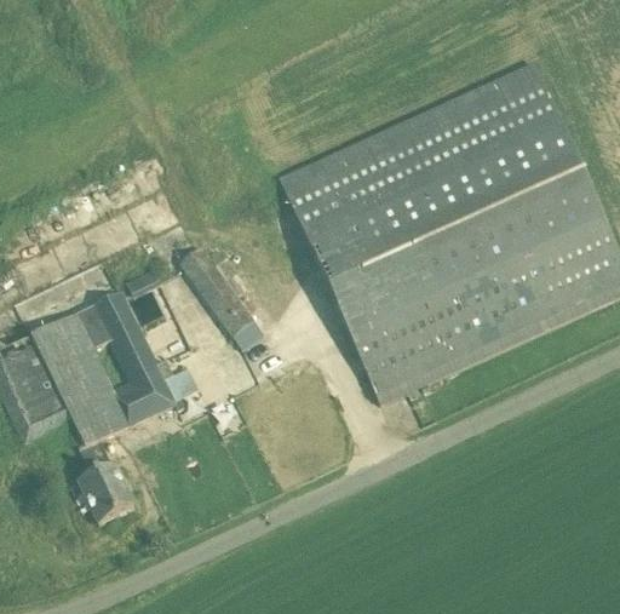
[(383,402),(619,294),(619,256),(533,63),(281,177),(383,402)]
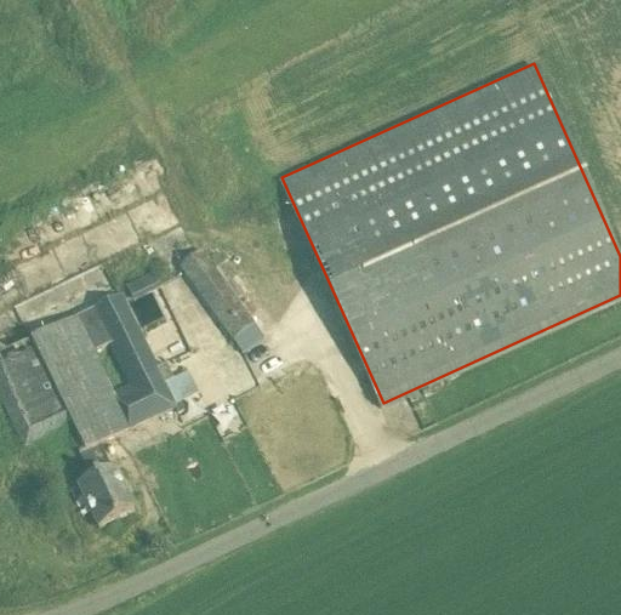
[(93,191),(102,205),(141,183),(134,169),(93,191)]
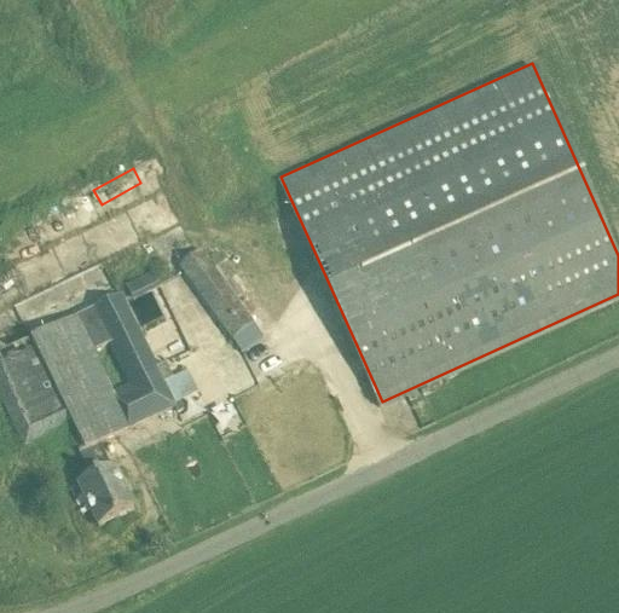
[(252,317),(201,247),(178,264),(231,336),(253,321),(259,329),(271,319),(264,308),(252,317)]
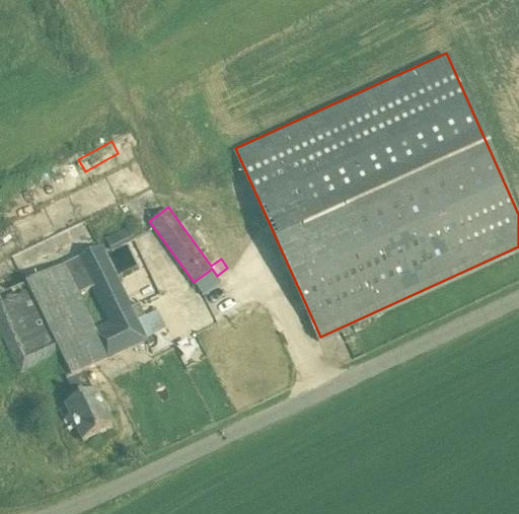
[(146,339),(101,245),(78,257),(109,320),(95,327),(65,264),(0,294),(0,328),(21,372),(61,354),(71,375),(66,377),(76,398),(65,404),(82,440),(113,426),(95,389),(93,390),(83,370),(109,358),(108,357),(146,339)]
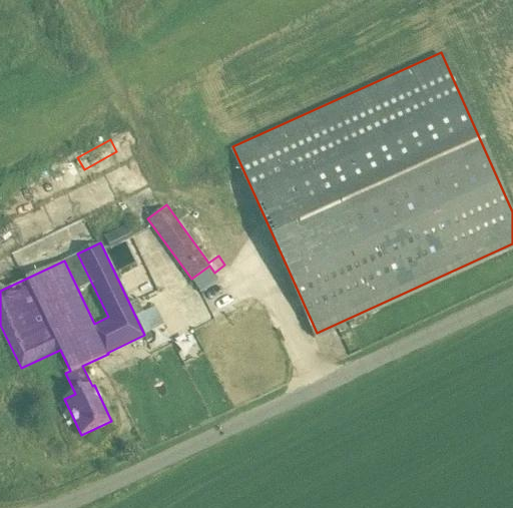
[(188,300),(173,303),(176,315),(191,311),(188,300)]
